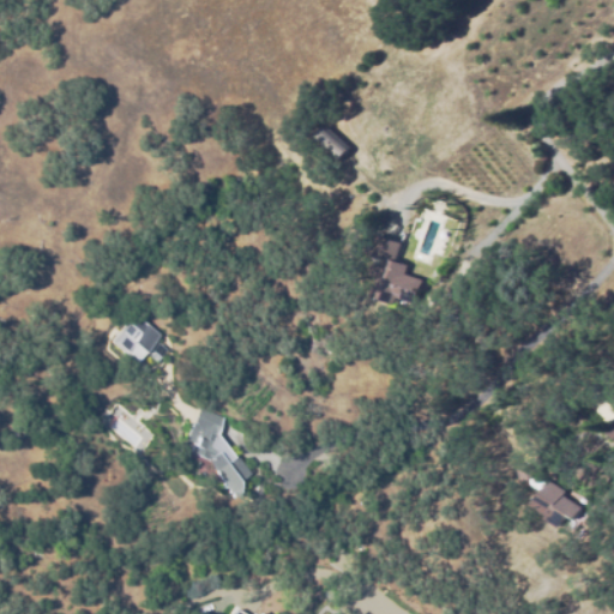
[(339,161),(313,139),(324,127),(349,148),(339,161)]
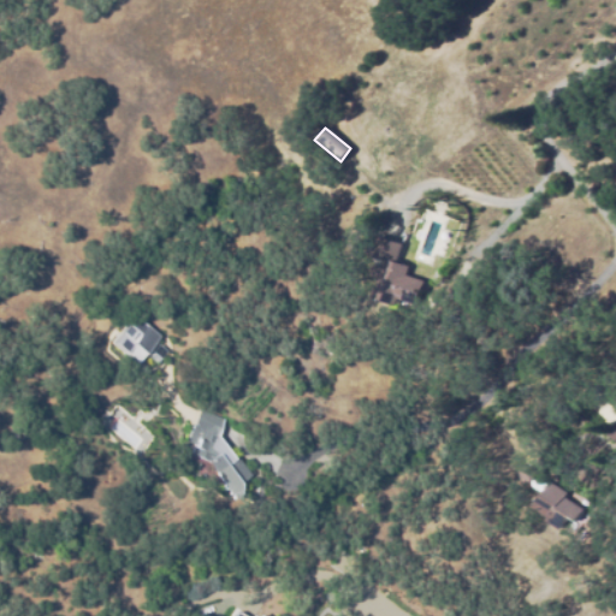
[(414,306),(397,300),(395,306),(371,297),(377,279),(368,276),(372,264),(381,266),(383,260),(373,258),(380,237),(401,244),(395,262),(408,266),(404,276),(424,282),(414,306)]
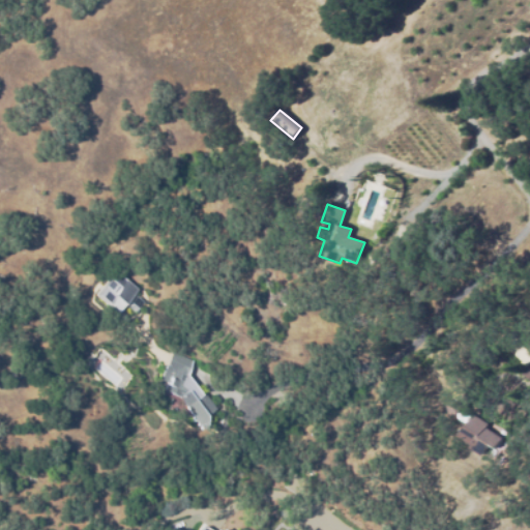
[(115,314),(94,296),(114,272),(136,290),(115,314)]
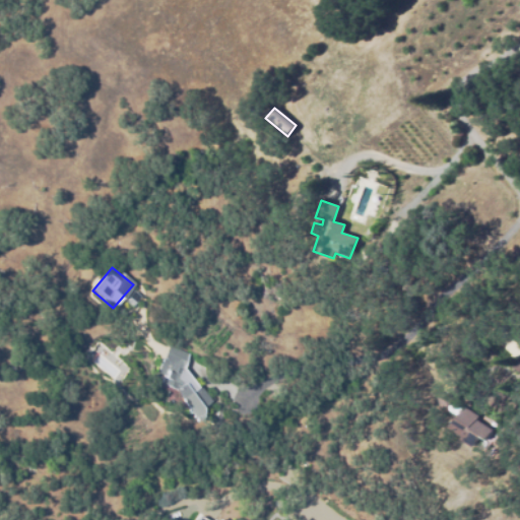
[(195,413),(191,406),(187,410),(173,390),(159,385),(163,377),(155,374),(167,345),(189,354),(180,376),(180,380),(186,375),(195,386),(197,384),(210,402),(195,413)]
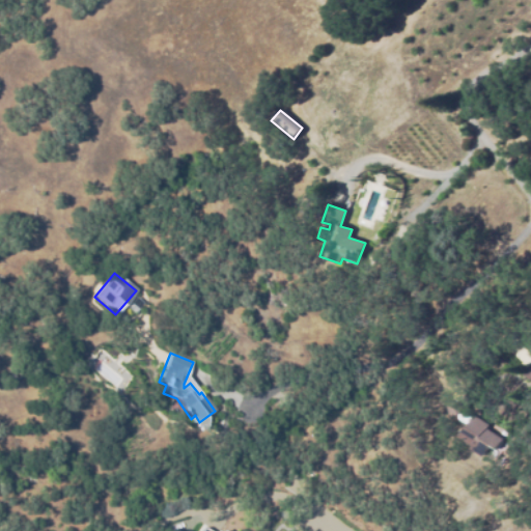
[(530,381),(522,375),(530,360),(530,381)]
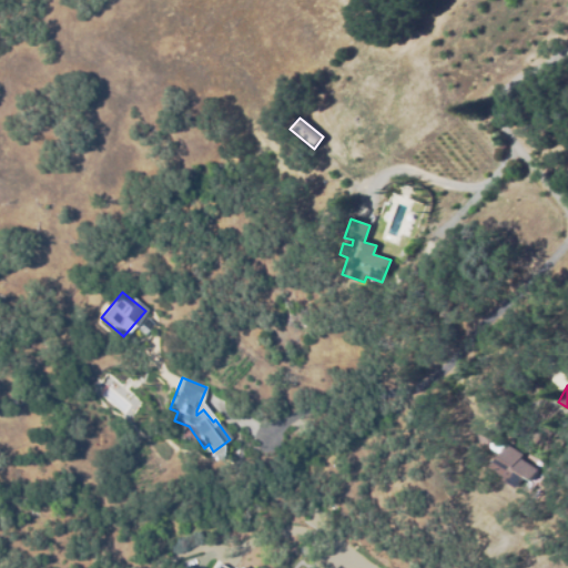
[(517,489),(504,480),(505,478),(489,469),(498,455),(489,449),(488,444),(480,447),(477,436),(479,428),(498,439),(496,443),(504,447),(505,445),(521,455),(519,459),(530,466),(536,458),(544,463),(538,473),(537,472),(530,482),(525,477),(517,489)]
